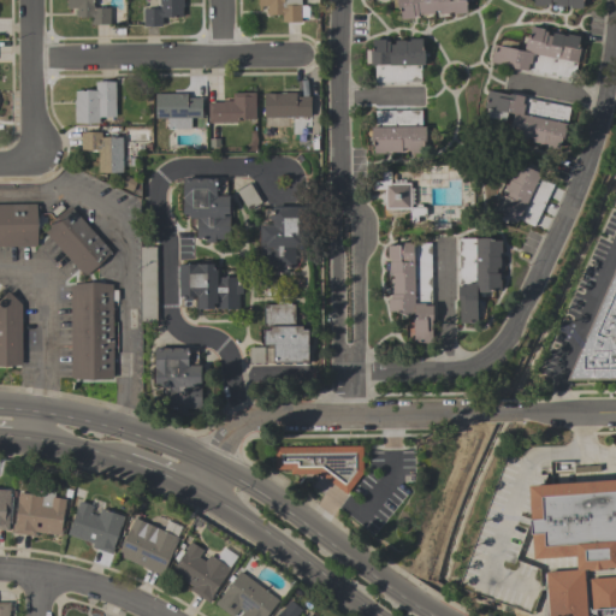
[(76,17),(76,7),(66,7),(66,0),(93,0),(93,7),(110,7),(110,25),(90,25),(90,17),(76,17)]
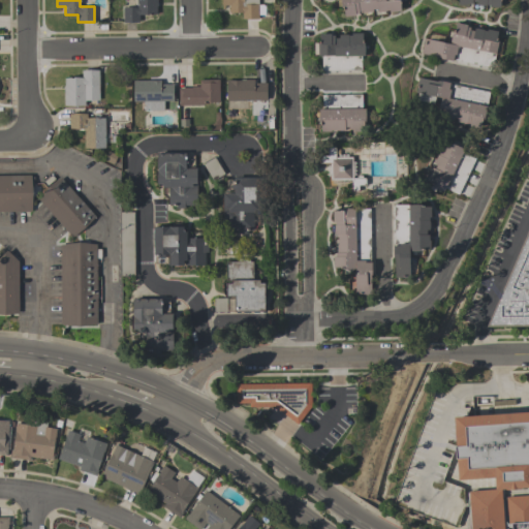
[(136,7),(136,0),(157,0),(157,14),(138,14),(138,22),(122,22),(122,7),(136,7)]
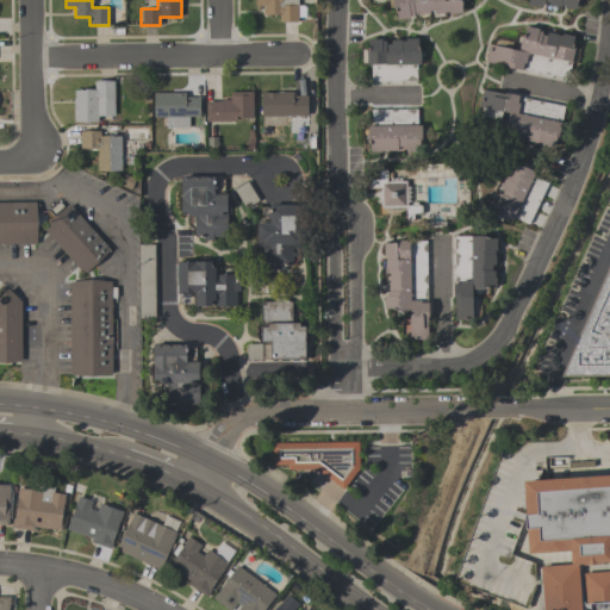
[(279,22),(279,14),(265,14),(265,6),(259,6),(259,10),(255,10),(255,0),(297,0),(297,5),(306,5),(306,17),(298,17),(298,22),(279,22)]
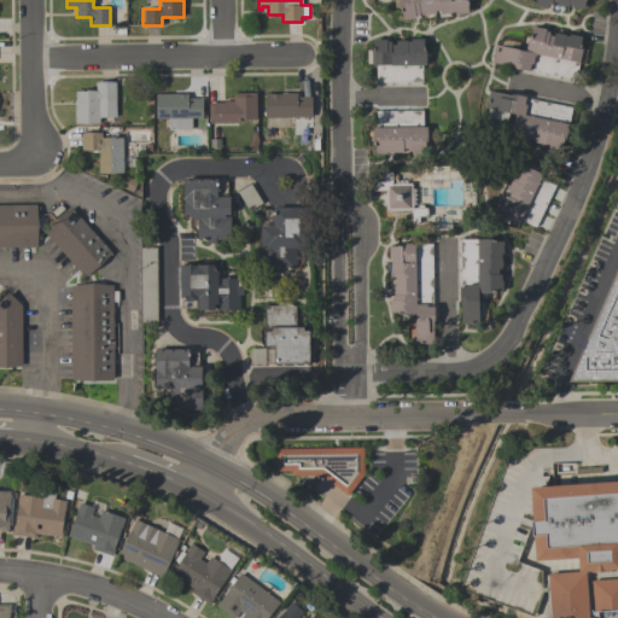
[(397,0),(468,0),(470,1),(467,1),(468,13),(455,15),(455,12),(452,12),(452,13),(441,15),(441,11),(435,11),(436,13),(414,16),(415,18),(402,19),(401,7),(398,9),(397,0)]
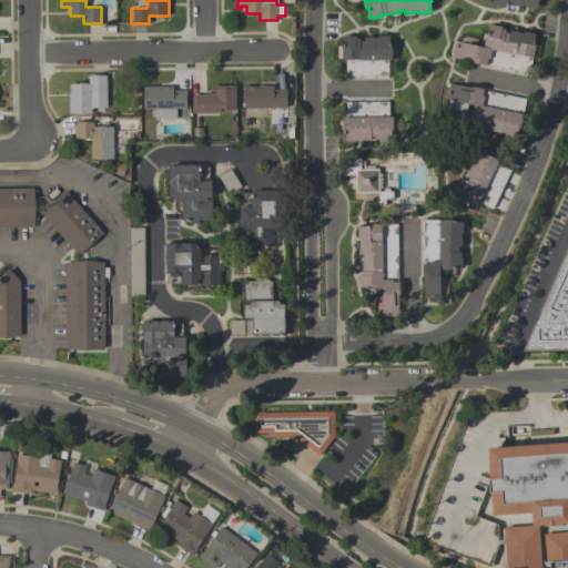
[(450,59),(455,41),(483,47),(485,34),(488,34),(489,24),(501,27),(500,29),(505,29),(504,32),(508,33),(509,30),(519,32),(523,33),(523,31),(535,33),(533,43),(535,44),(529,72),(486,63),(486,66),(450,59)]
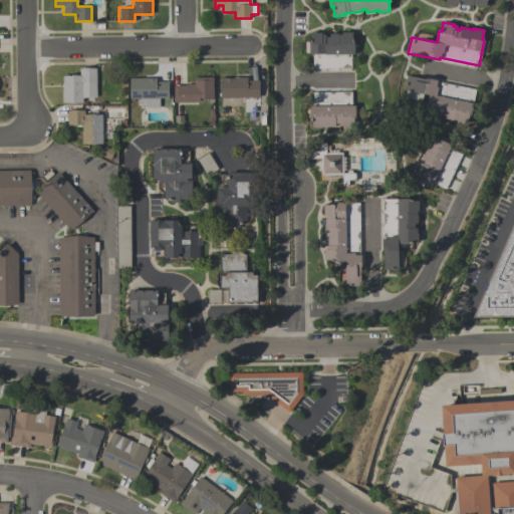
[(353,54),(350,54),(350,68),(312,68),(312,54),(308,54),(308,42),(310,42),(310,33),(321,33),(321,34),(324,34),(324,36),(328,36),(328,33),(338,33),(338,34),(341,34),(341,32),(352,32),(352,42),(353,42),(353,54)]
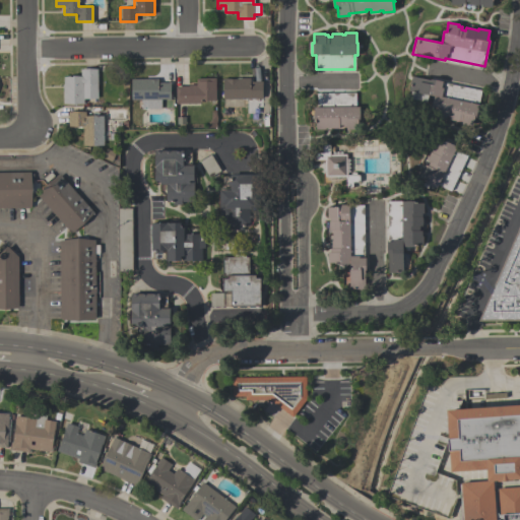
[(80,76),(80,69),(96,69),(98,99),(83,99),(83,104),(63,104),(62,84),(63,84),(63,76),(80,76)]
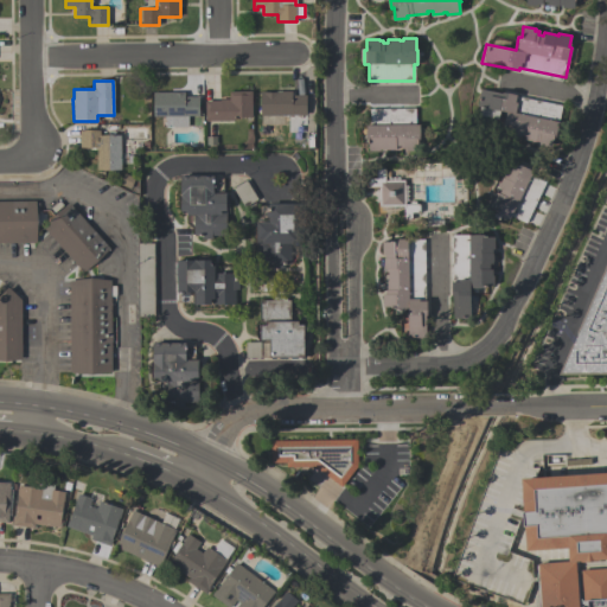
[(502,93),(516,95),(516,96),(562,106),(555,136),(554,136),(551,146),(538,144),(538,141),(535,141),(535,142),(524,140),(524,136),(521,135),(519,139),(500,135),(505,113),(499,112),(497,119),(478,115),(479,107),(477,107),(479,89),(502,93)]
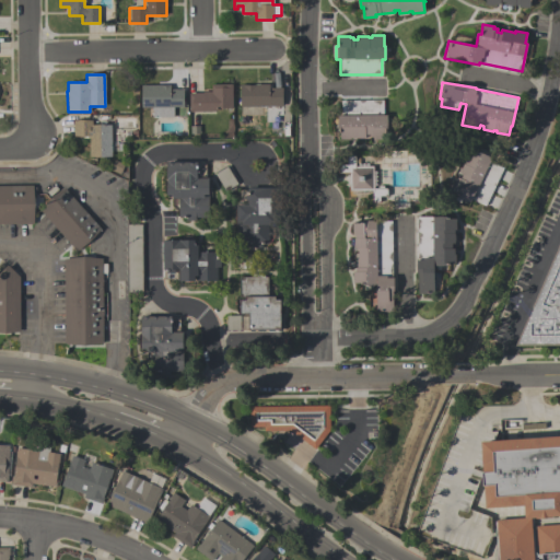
[(240,107),(240,84),(268,83),(268,88),(282,88),(282,106),(240,107)]
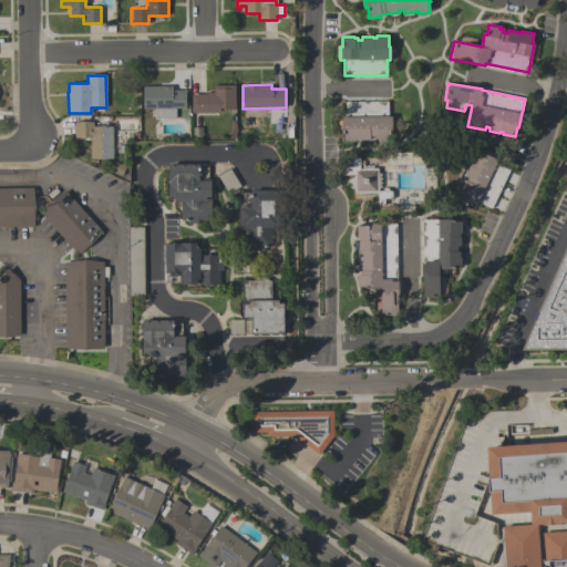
[(185,90),(185,109),(175,109),(175,119),(154,119),(154,109),(143,109),(142,86),(172,85),(172,91),(185,90)]
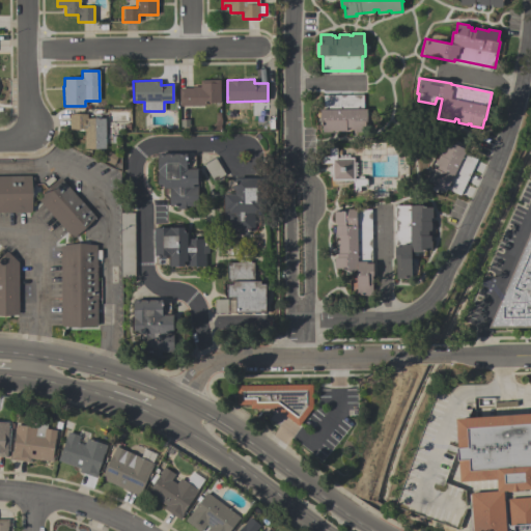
[(178,106),(178,88),(192,88),(192,87),(200,87),(200,80),(220,80),(220,103),(204,103),(204,106),(178,106)]
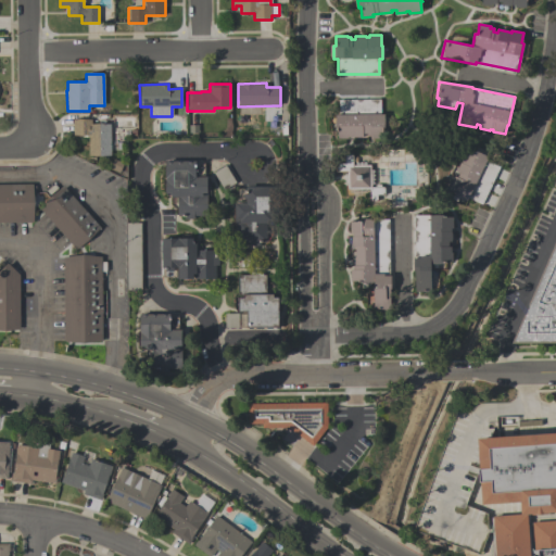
[(335,114),(339,114),(338,100),(380,99),(380,114),(383,114),(383,128),(382,128),(382,138),(370,138),(370,136),(366,136),(366,134),(362,134),(363,137),(352,137),(348,137),(348,138),(337,138),(337,128),(335,128),(335,114)]
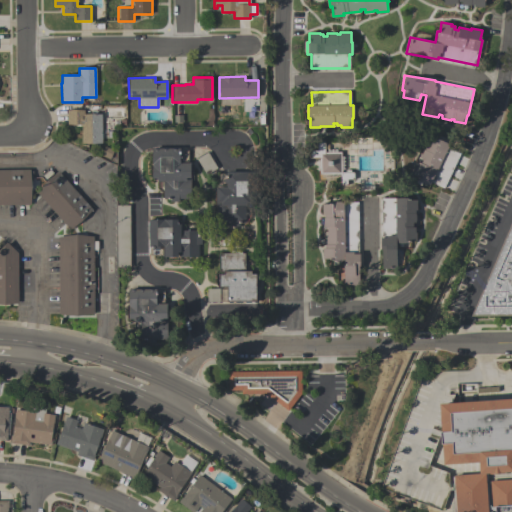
[(67,110),(84,110),(84,114),(102,114),(102,142),(81,142),(81,125),(67,125),(67,110)]
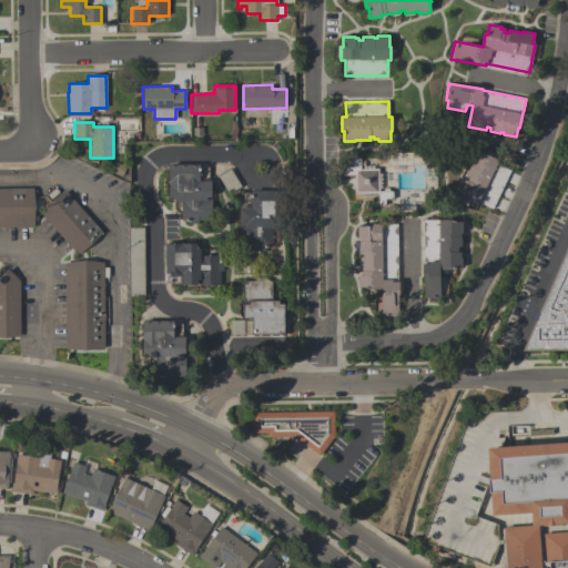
[(510,170),(493,209),(478,202),(476,205),(463,199),(464,198),(455,193),(460,182),(462,183),(464,180),(466,181),(468,176),(465,175),(469,165),(470,165),(472,163),(470,162),(476,152),(485,156),(486,154),(499,161),(497,164),(510,170)]
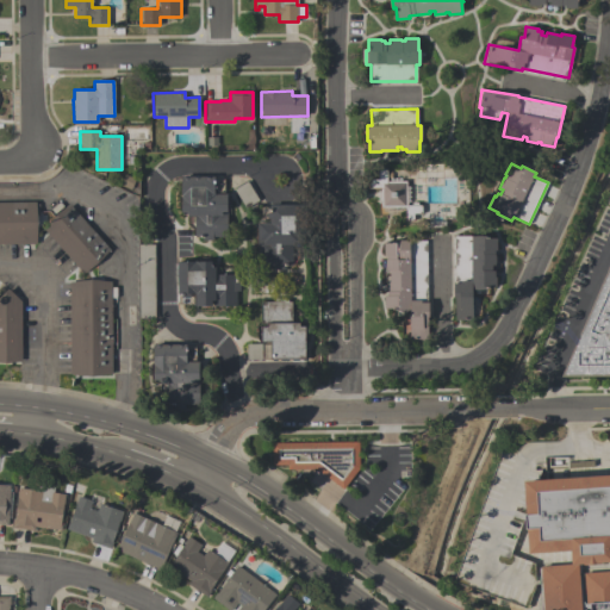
[(406,181),(406,205),(422,205),(422,213),(414,215),(414,222),(404,222),(404,207),(381,207),(380,188),(368,188),(368,179),(378,179),(378,169),(386,169),(386,181),(406,181)]
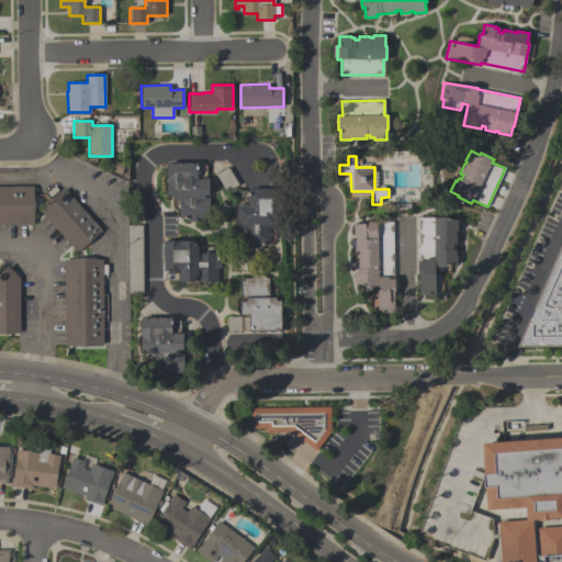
[(206,179),(209,179),(209,221),(186,221),(186,218),(179,218),(179,199),(172,199),(172,195),(167,195),(167,163),(197,163),(197,164),(206,164),(206,179)]
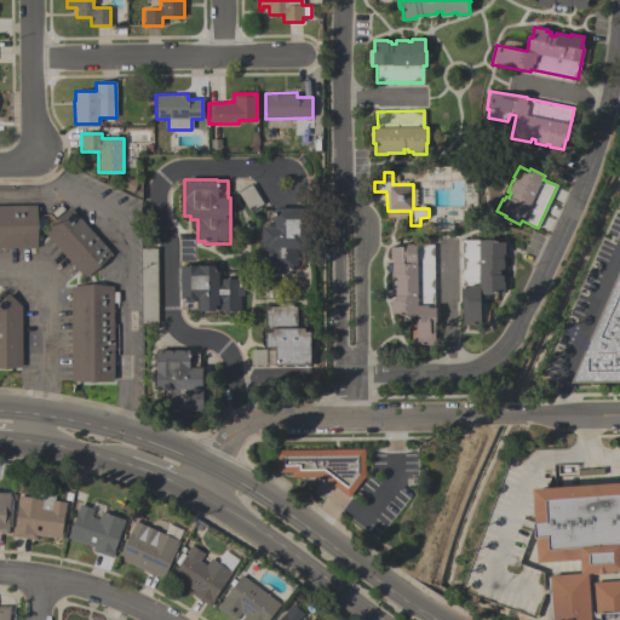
[(36,248),(0,248),(0,205),(35,205),(39,227),(36,248)]
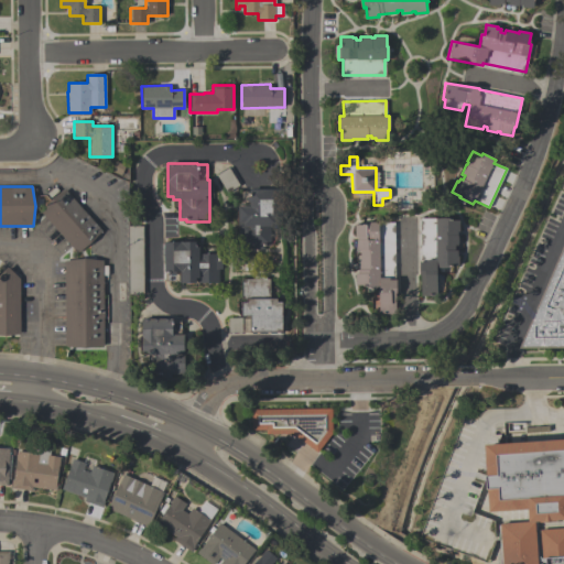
[(76,252),(39,210),(63,188),(101,230),(76,252)]
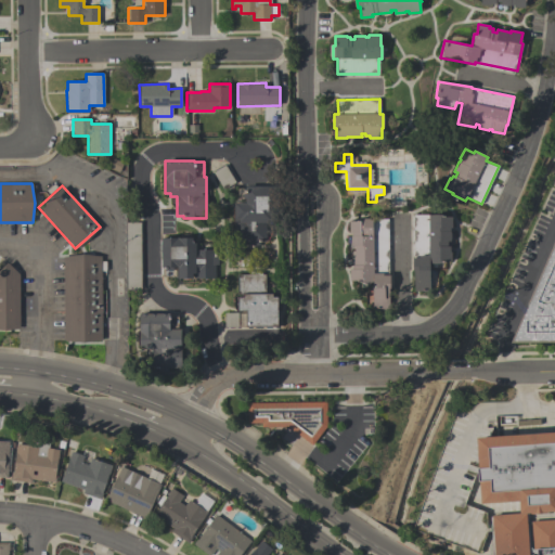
[(237,189),(246,189),(246,188),(272,188),(271,222),(266,222),(266,243),(257,243),(257,244),(248,244),(248,242),(241,242),(241,231),(234,231),(234,204),(237,204),(237,189)]
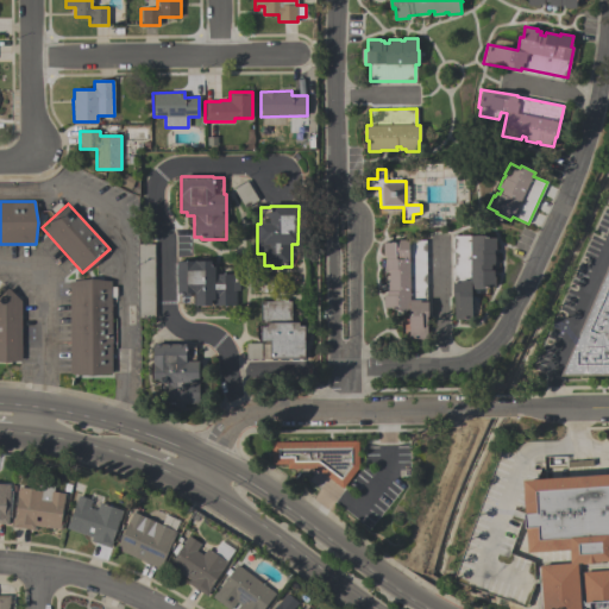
[(453,234),(488,234),(488,238),(495,238),(495,251),(494,251),(494,265),(491,265),(491,270),(494,270),(494,277),(495,277),(495,288),(488,288),(488,290),(471,290),(471,319),(453,319),(453,297),(452,297),(452,283),(453,283),(453,234)]
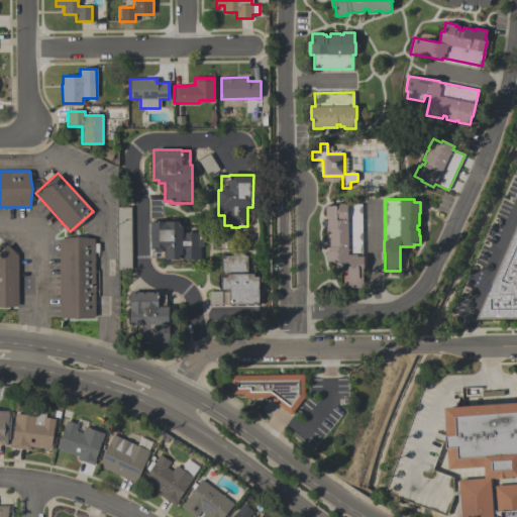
[(362,204),(362,256),(363,256),(363,269),(362,269),(362,288),(347,287),(347,264),(335,264),(335,262),(325,262),(325,251),(327,251),(327,234),(329,234),(329,229),(326,229),(327,217),(325,217),(325,206),(333,206),(333,204),(362,204)]
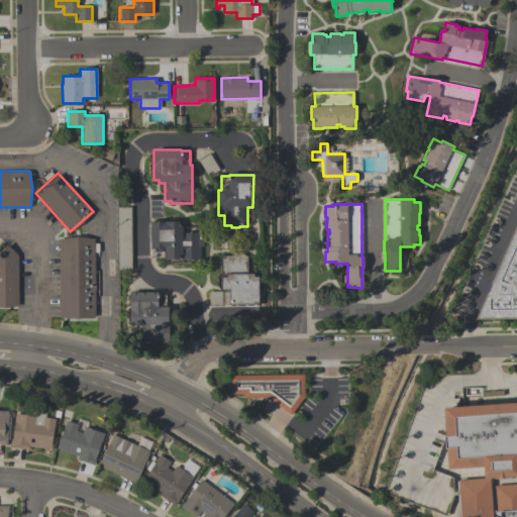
[(118,207),(130,207),(130,269),(118,269),(118,207)]
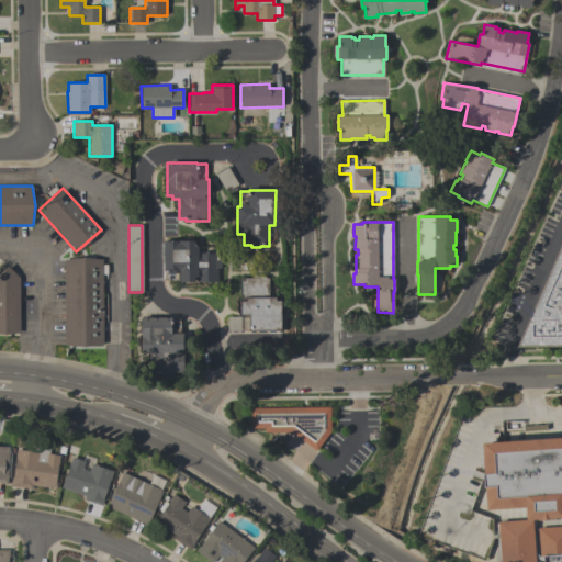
[(163,240),(194,242),(194,246),(199,246),(198,253),(217,254),(217,257),(221,257),(221,268),(217,268),(217,282),(197,282),(197,278),(194,278),(194,282),(179,282),(180,280),(164,280),(164,271),(163,271),(163,240)]
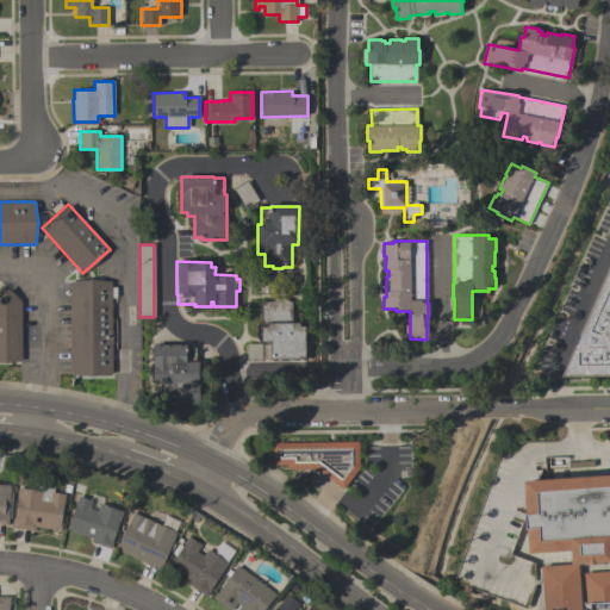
[(609,377),(561,378),(574,346),(577,347),(580,337),(579,336),(609,265),(609,377)]
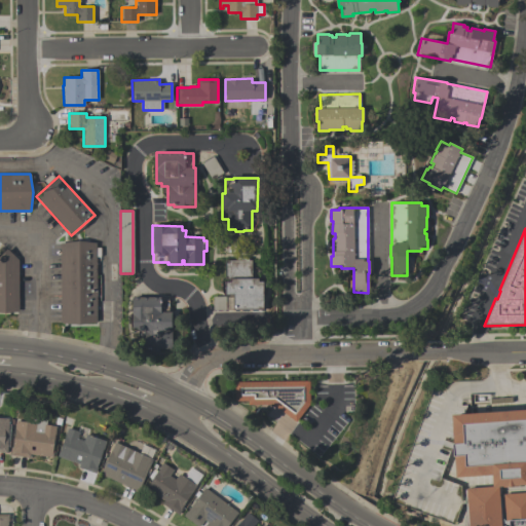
[(61,324),(60,242),(96,242),(97,324),(61,324)]
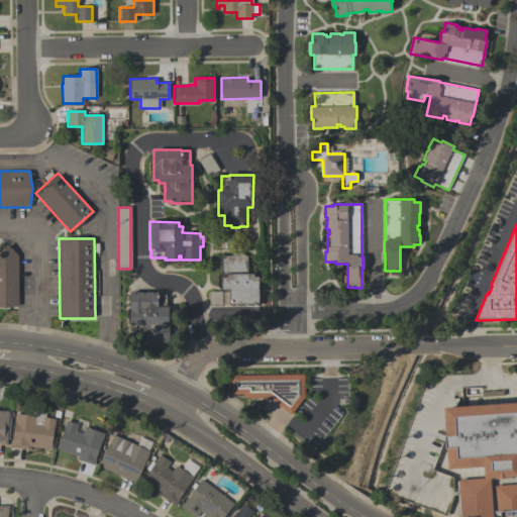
[(0,307),(0,250),(6,244),(17,255),(18,306),(4,308),(0,307)]
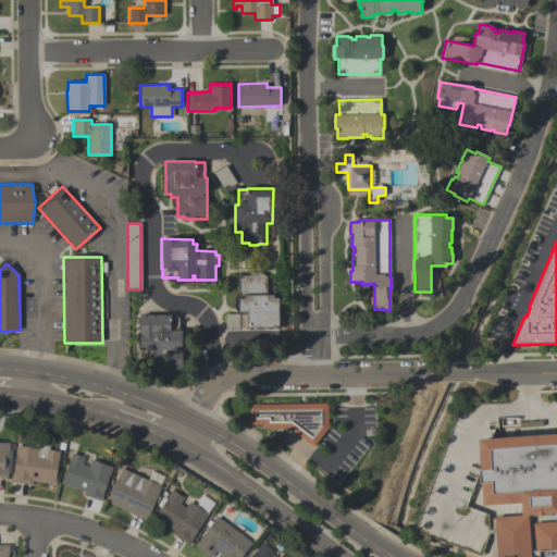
[(279,329),(240,329),(240,312),(238,312),(237,298),(243,298),(243,295),(237,295),(237,275),(267,275),(267,295),(273,295),(273,298),(279,298),(279,329)]
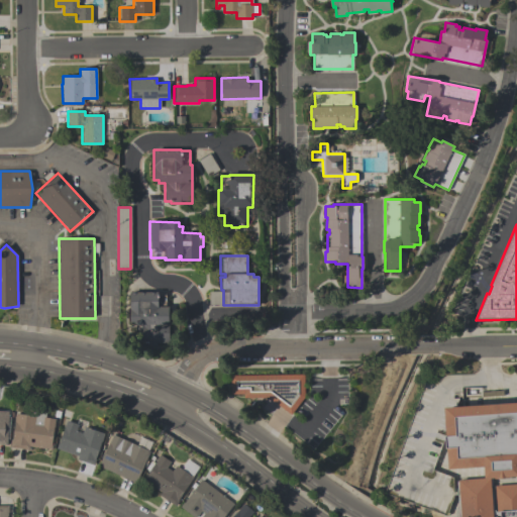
[(158,292),(158,307),(168,307),(169,345),(141,346),(140,326),(134,326),(134,323),(129,323),(129,292),(158,292)]
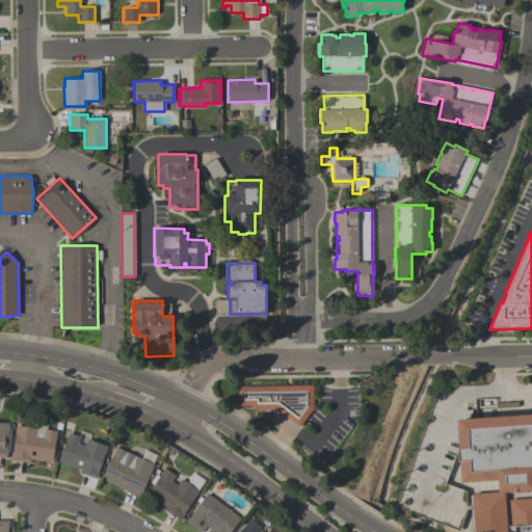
[(313,384),(313,409),(298,427),(275,409),(251,409),(251,405),(237,406),(237,386),(313,384)]
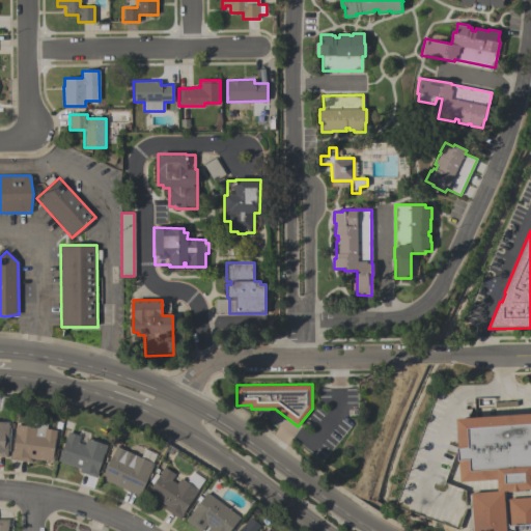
[(455,420),(530,414),(530,491),(523,491),(523,493),(508,494),(507,493),(498,493),(497,480),(460,483),(458,463),(457,463),(456,450),(457,450),(455,420)]
